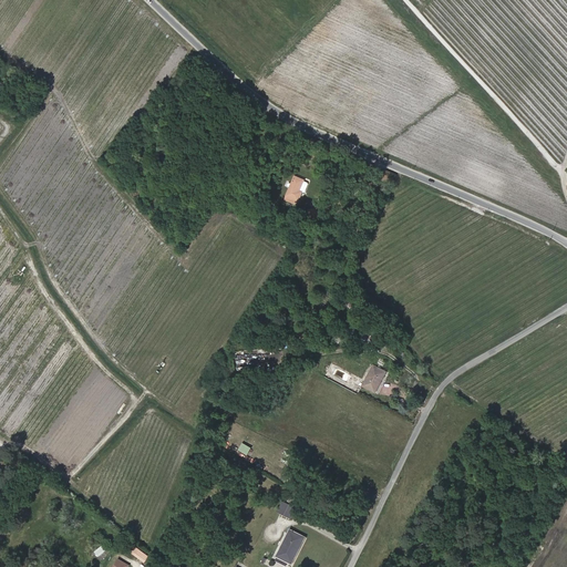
[(296,176),(286,199),(295,204),(297,199),(299,200),(302,192),(305,193),(307,192),(310,185),(308,183),(305,181),(296,176)]
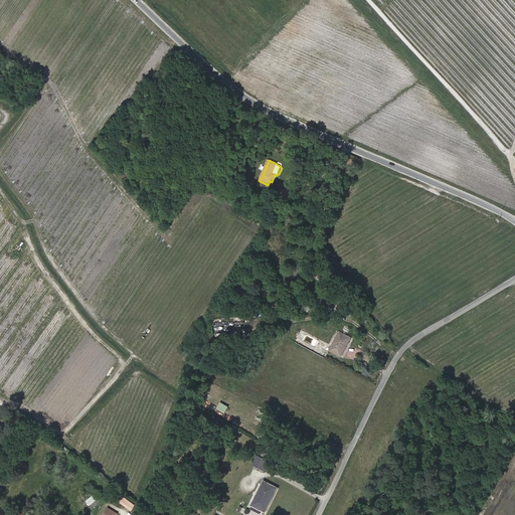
[(289,189),(280,191),(282,199),(291,197),(289,189)]
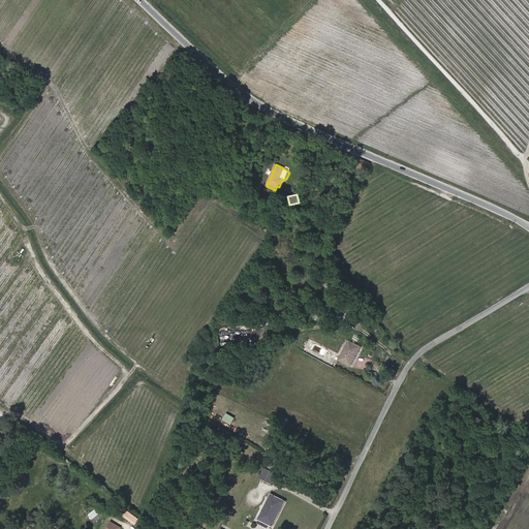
[(333,285),(323,276),(319,279),(329,288),(333,285)]
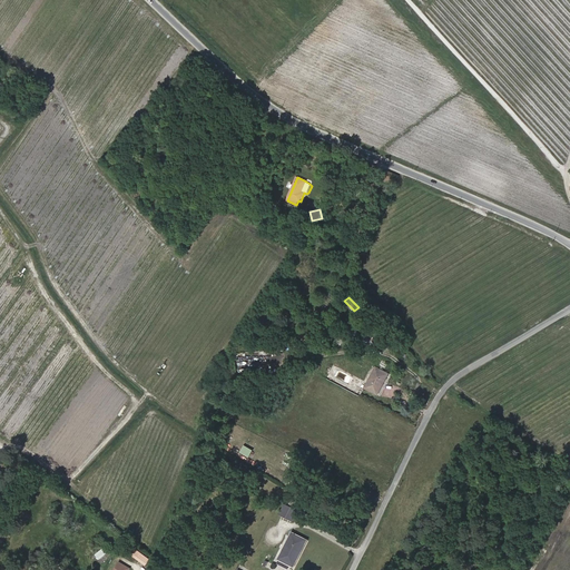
[(364,338),(374,349),(377,346),(366,335),(364,338)]
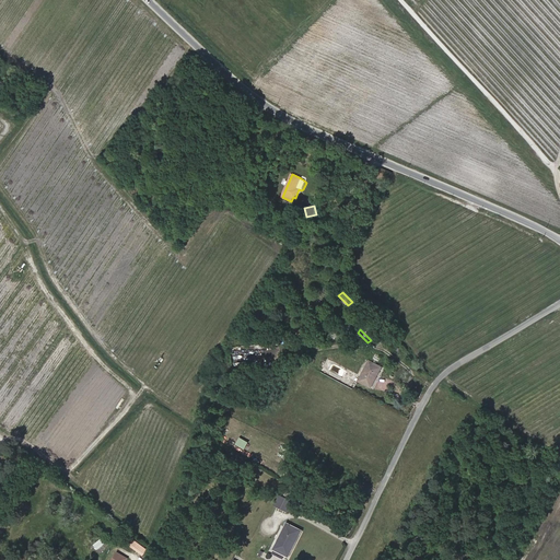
[(381,368),(370,361),(359,381),(371,387),(381,368)]
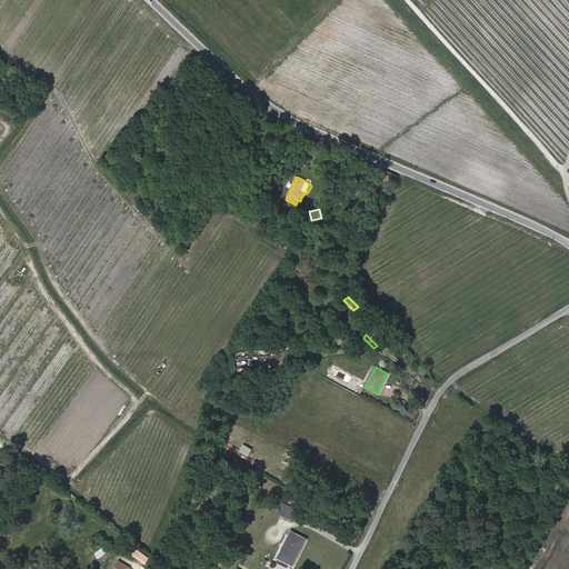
[(285,497),(279,507),(290,513),(296,502),(285,497)]
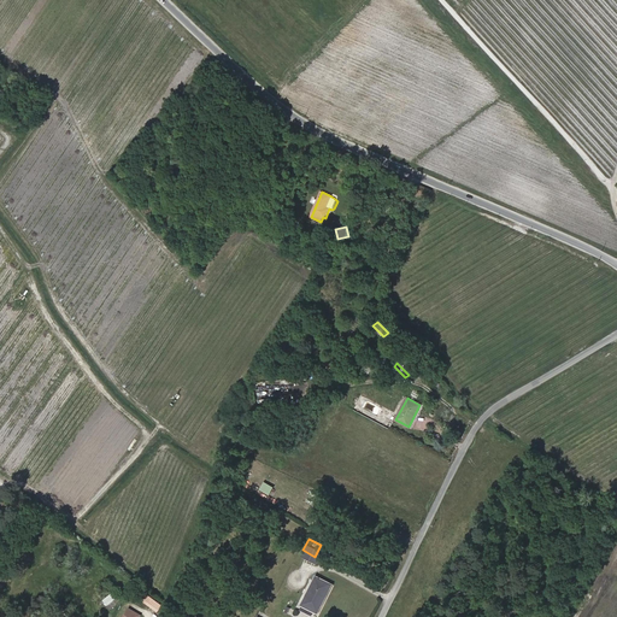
[(316,570),(300,597),(316,605),(331,579),(316,570)]
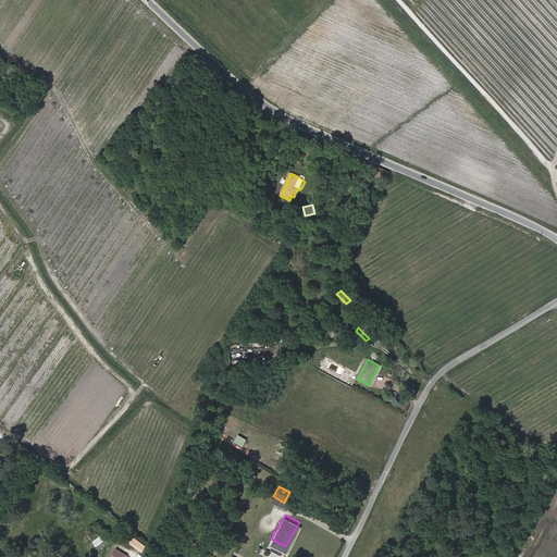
[(130,535),(126,541),(141,552),(146,546),(130,535)]
